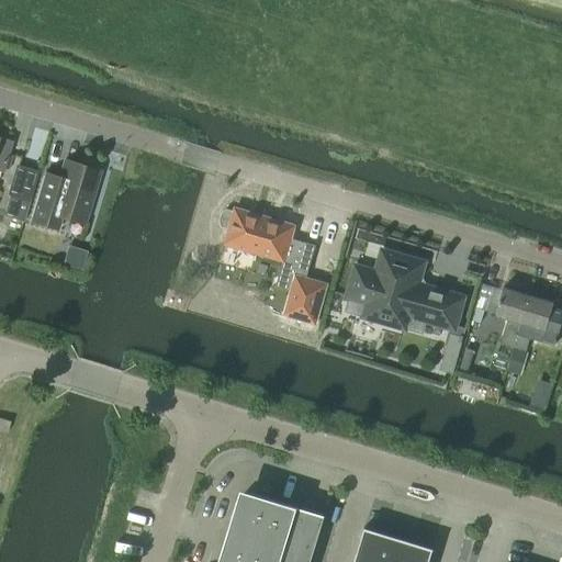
[(97,170),(62,159),(56,178),(53,180),(52,182),(42,179),(43,173),(42,172),(27,221),(55,228),(58,216),(81,223),(97,170)]
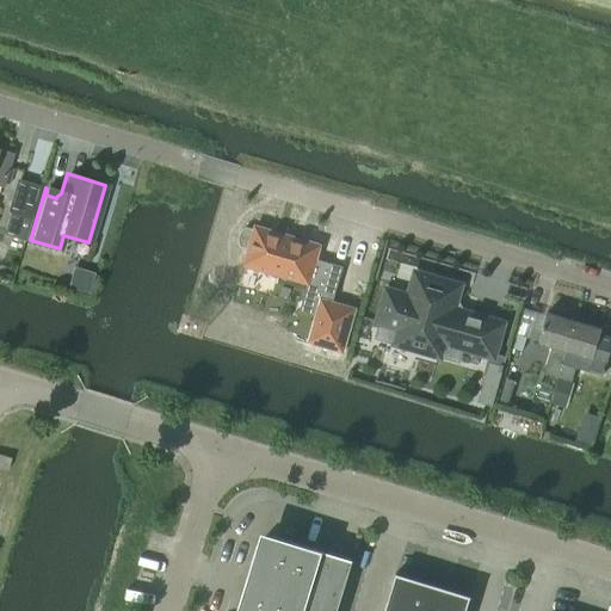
[(20,238),(24,223),(26,217),(24,216),(34,184),(16,178),(6,210),(10,211),(2,232),(20,238)]
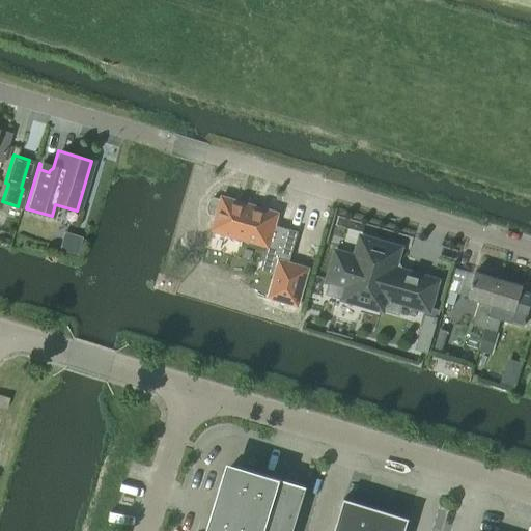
[(274,224),(278,212),(220,195),(219,198),(213,196),(208,200),(206,206),(208,212),(215,214),(211,229),(267,245),(259,270),(273,274),(267,296),(297,305),(308,267),(288,261),(297,230),(274,224)]
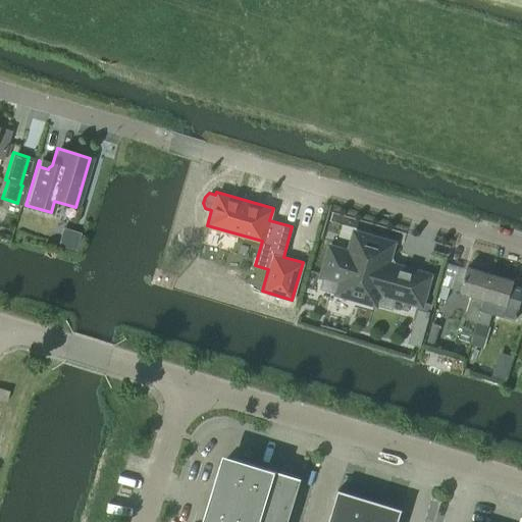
[(61,226),(55,244),(72,249),(79,231),(61,226)]
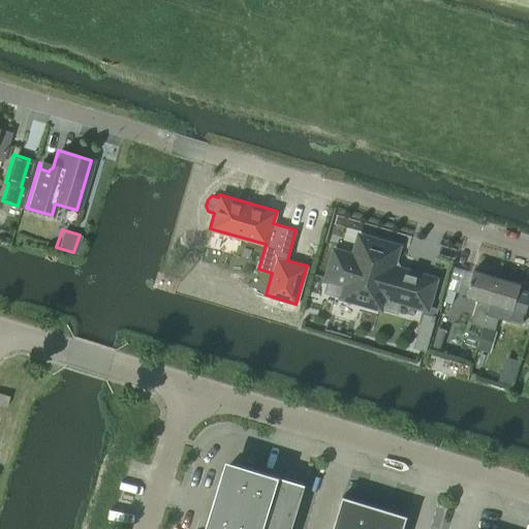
[(399,314),(403,300),(425,306),(433,279),(397,269),(392,259),(396,247),(360,237),(353,256),(335,251),(327,278),(330,278),(325,290),(340,294),(338,300),(382,312),(383,310),(399,314)]
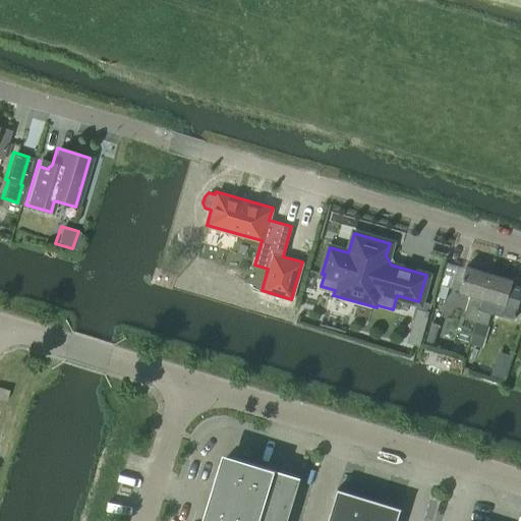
[(438,290),(437,293),(437,295),(438,296),(439,297),(440,297),(443,298),(445,298),(446,294),(447,293),(447,291),(448,290),(448,288),(449,287),(451,287),(451,288),(452,288),(452,287),(453,287),(455,288),(458,288),(458,289),(459,289),(459,285),(460,284),(460,283),(461,282),(461,281),(461,280),(461,279),(462,278),(462,277),(462,276),(462,275),(463,274),(463,273),(465,268),(465,267),(461,266),(460,266),(459,265),(458,265),(456,265),(453,264),(452,264),(450,264),(449,263),(447,263),(446,265),(445,269),(445,270),(445,271),(444,272),(443,276),(443,277),(442,279),(442,280),(441,282),(441,283),(440,285),(440,286),(439,287),(439,290),(438,290)]
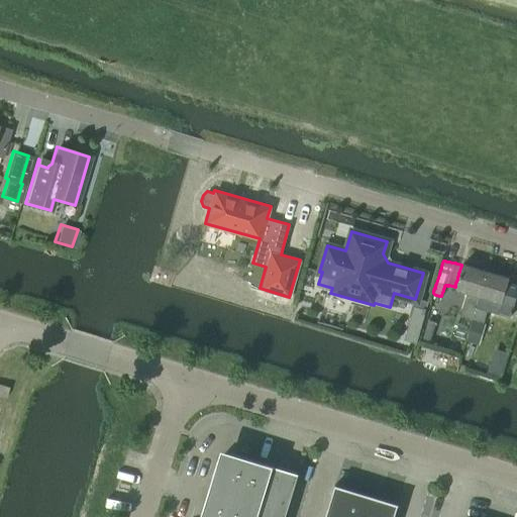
[(471,318),(486,270),(462,263),(455,288),(468,291),(459,315),(471,318)]
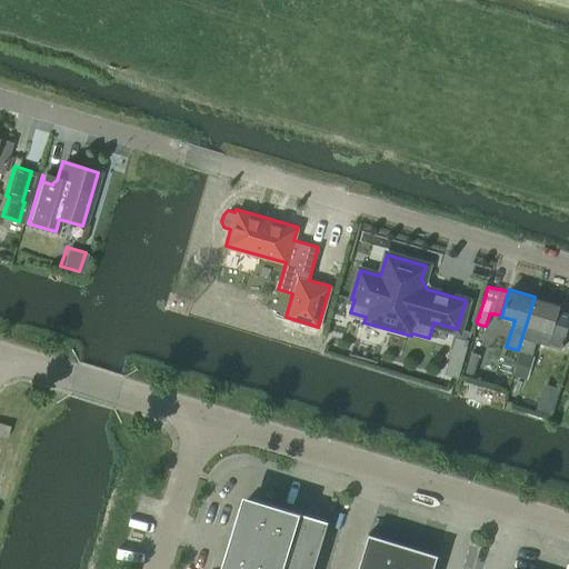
[(535,297),(518,350),(532,355),(540,328),(551,331),(560,305),(535,297)]
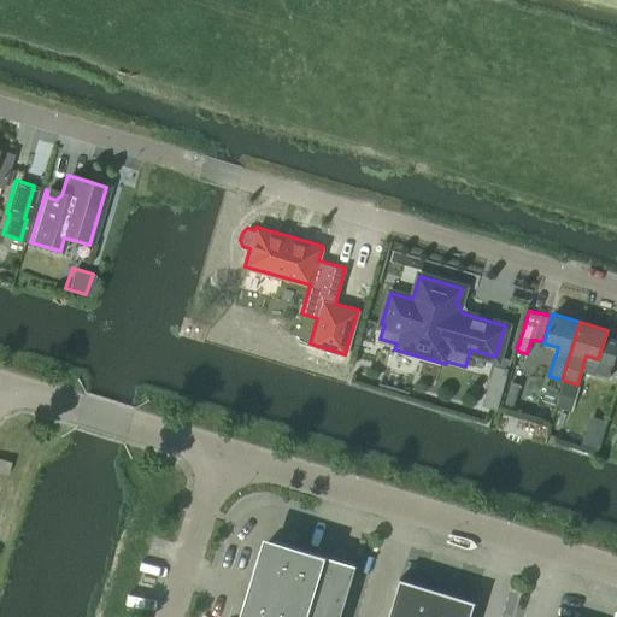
[(483,404),(497,407),(509,370),(495,366),(483,404)]
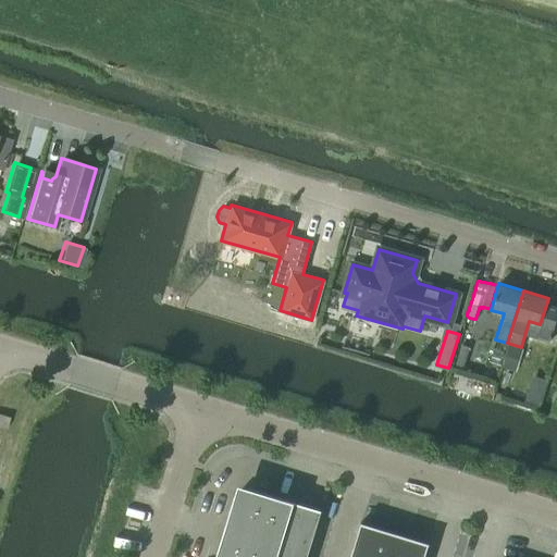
[(461,344),(455,364),(463,367),(470,346),(461,344)]
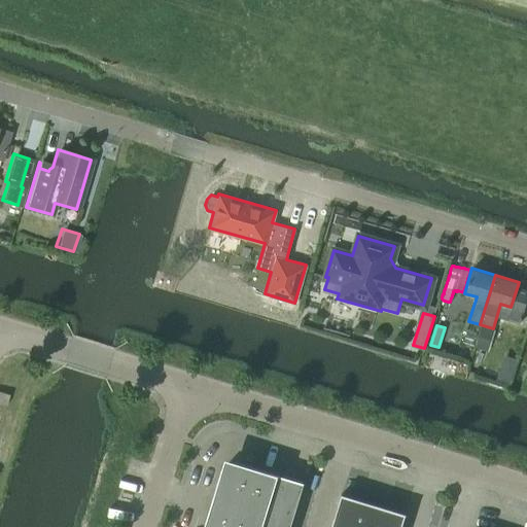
[(482,325),(475,347),(488,351),(495,329),(482,325)]
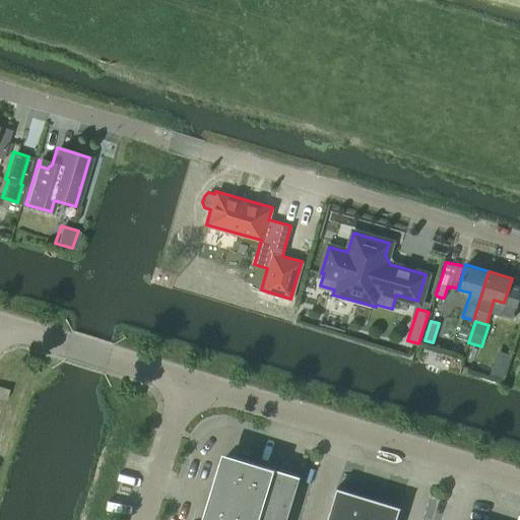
[(0,398),(5,400),(8,389),(0,386),(0,398)]
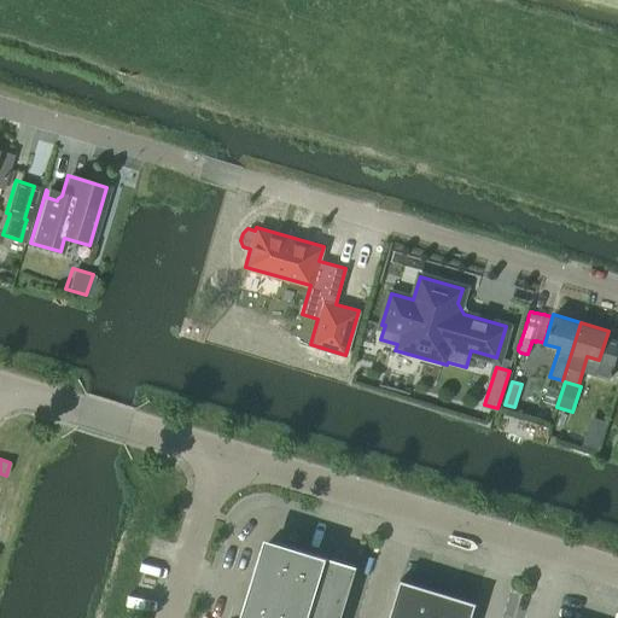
[(340,617),(357,566),(278,542),(275,547),(266,552),(261,551),(258,557),(256,566),(252,581),(251,589),(246,612),(245,617),(340,617)]
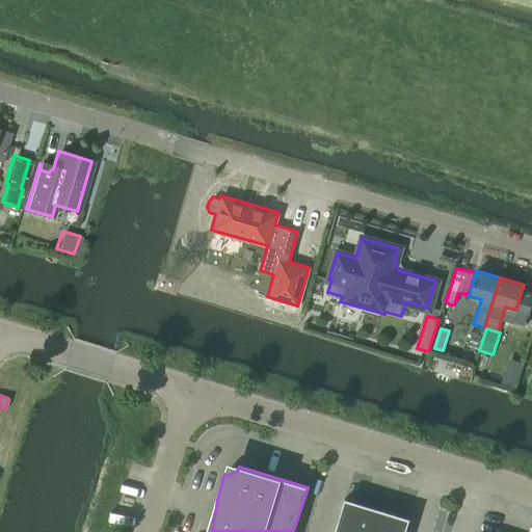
[(404,531),(409,517),(344,498),(333,531),(404,531)]
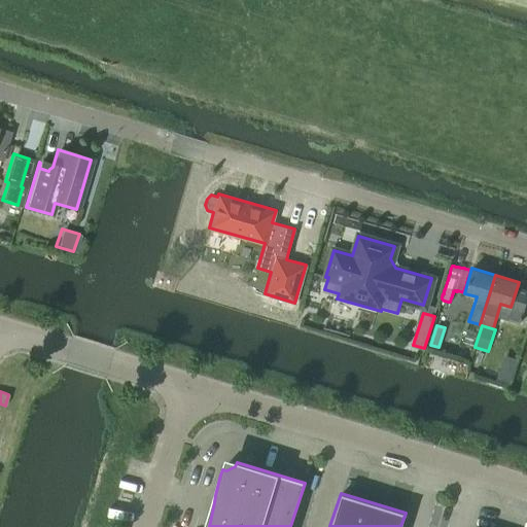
All buildings are outlined.
